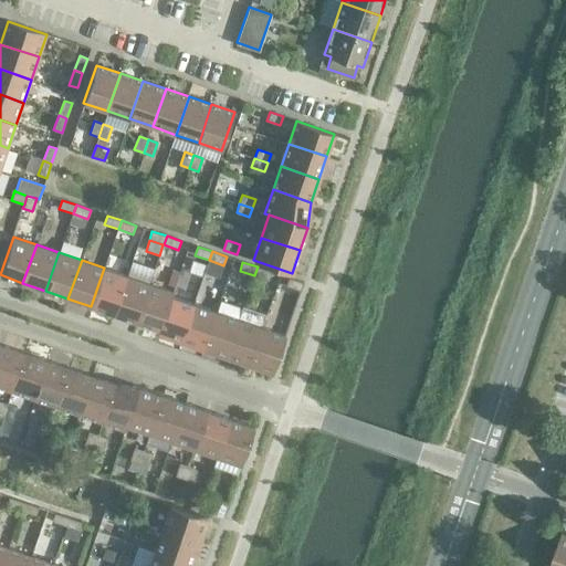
[(272,272),(258,266),(254,275),(269,281),(272,272)]
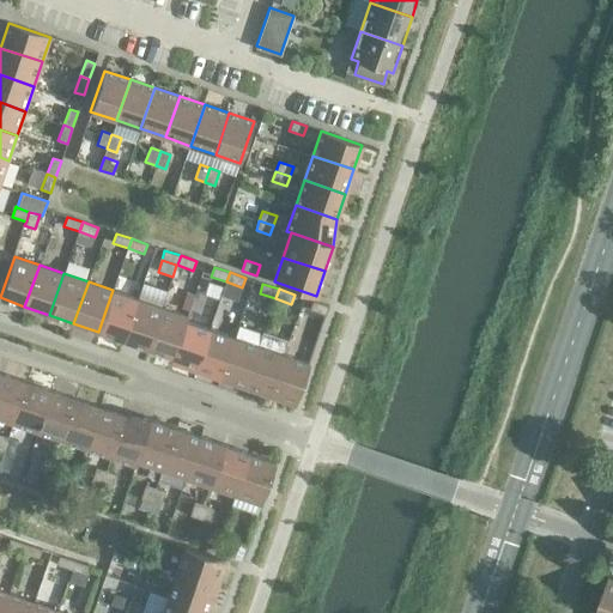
[(138,298),(113,290),(98,332),(122,340),(138,298)]
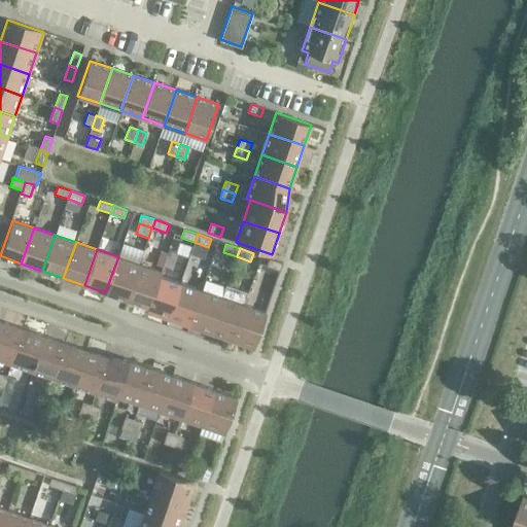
[(139,264),(118,256),(105,292),(127,300),(139,264)]
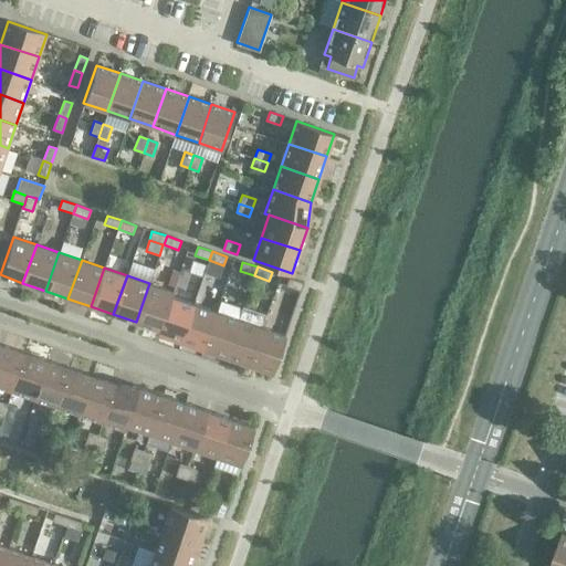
[(303,283),(290,278),(286,286),(301,291),(303,283)]
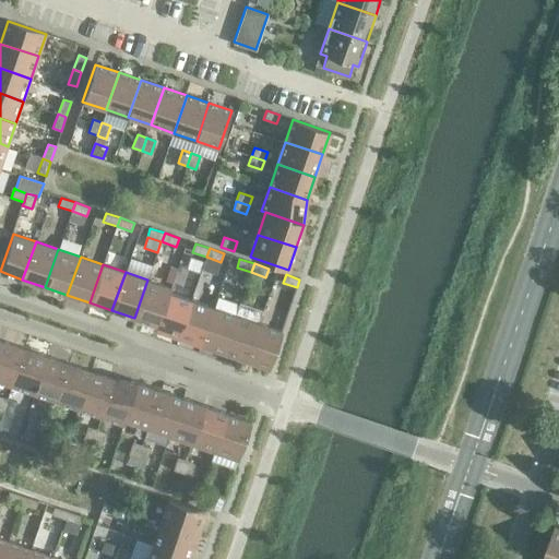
[(170,288),(147,280),(134,318),(156,325),(170,288)]
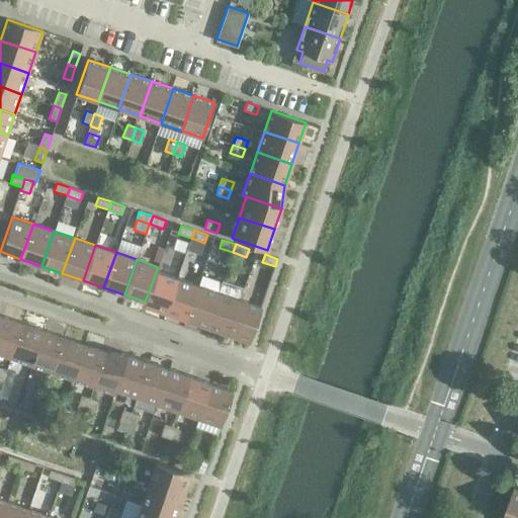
[(158,267),(145,301),(144,306),(165,313),(177,277),(158,271),(159,267),(158,267)]
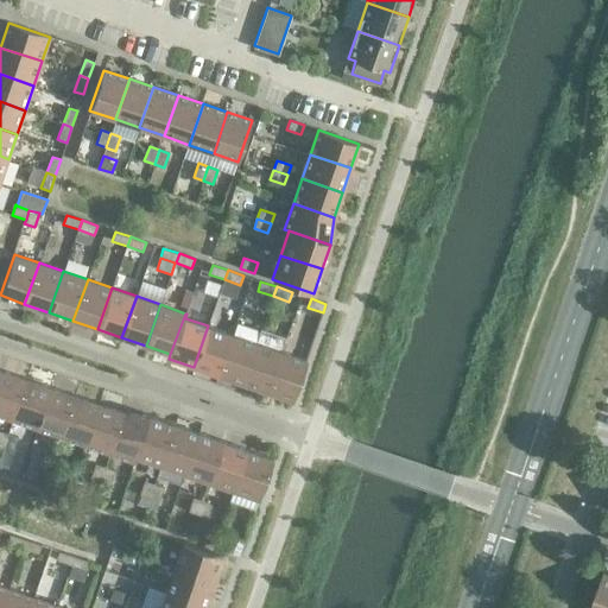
[(236,323),(233,335),(219,375),(244,384),(261,331),(236,323)]
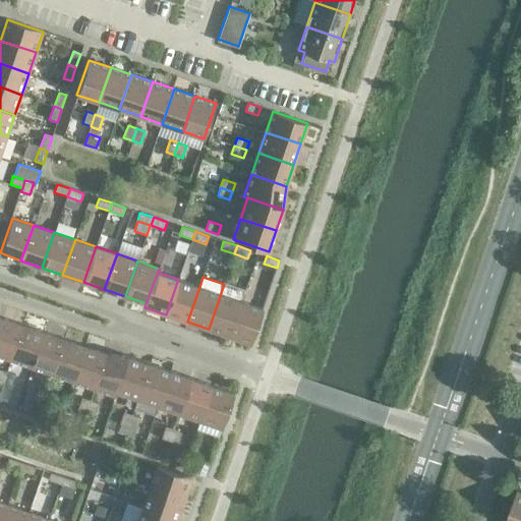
[(199,287),(178,279),(166,314),(187,322),(199,287)]
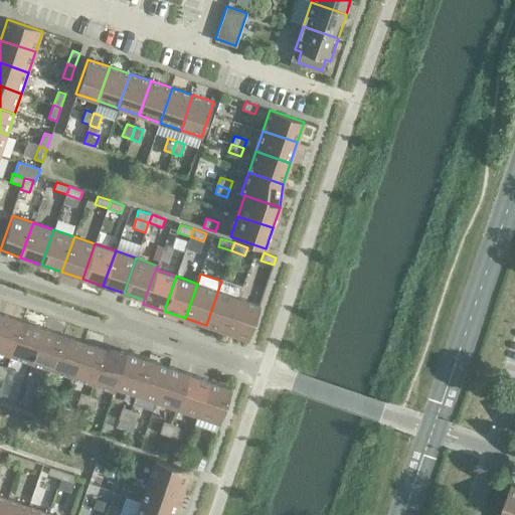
[(222,279),(221,281),(206,325),(226,332),(238,298),(242,286),(222,279)]
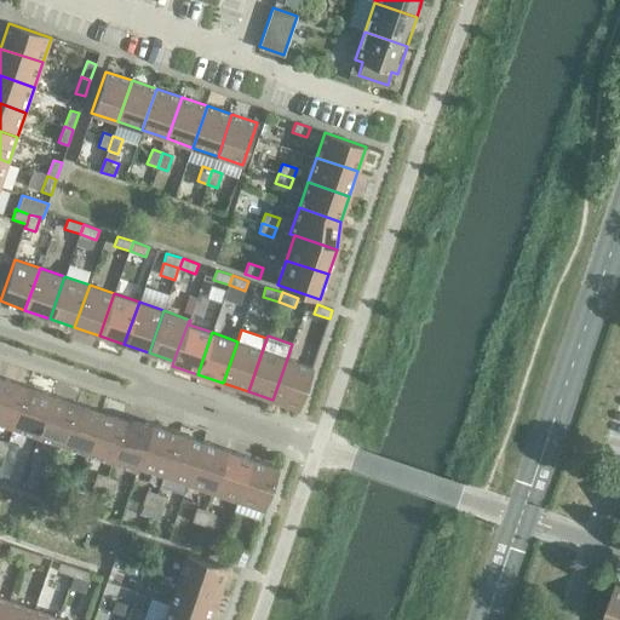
[(313,367),(287,359),(273,400),(298,409),(313,367)]
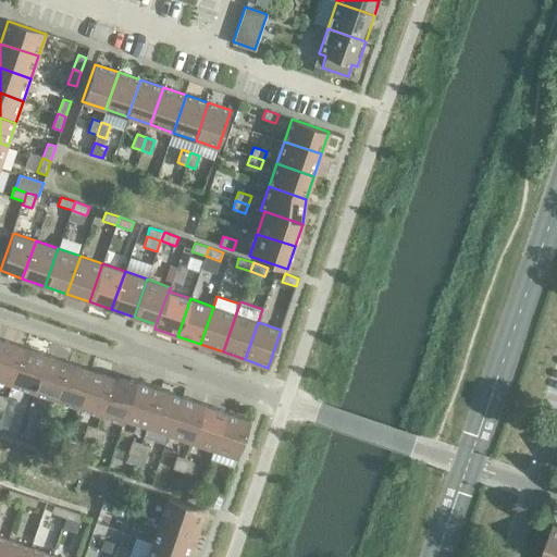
[(23,347),(1,339),(0,341),(0,381),(10,385),(23,347)]
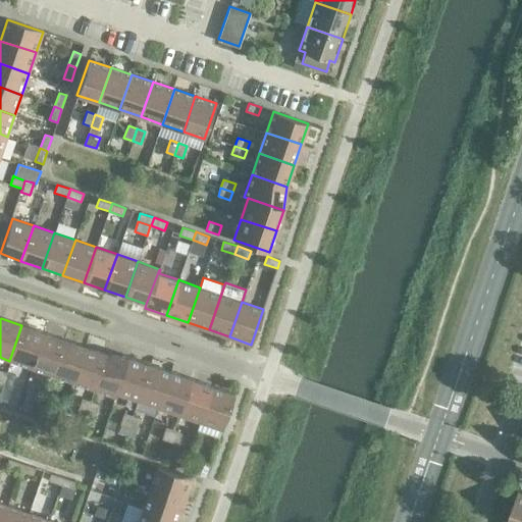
[(43,332),(21,325),(9,361),(31,368),(43,332)]
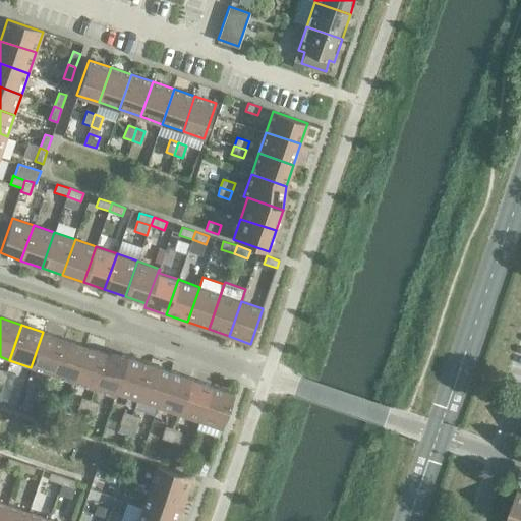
[(63,339),(43,332),(31,367),(51,374),(63,339)]
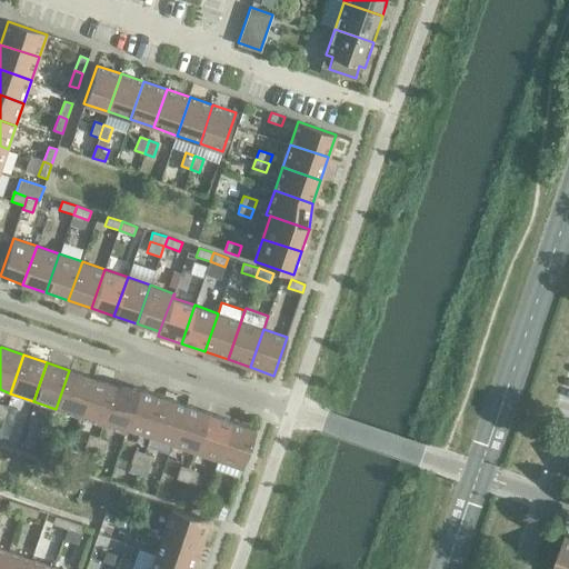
[(92,378),(69,370),(56,409),(79,417),(92,378)]
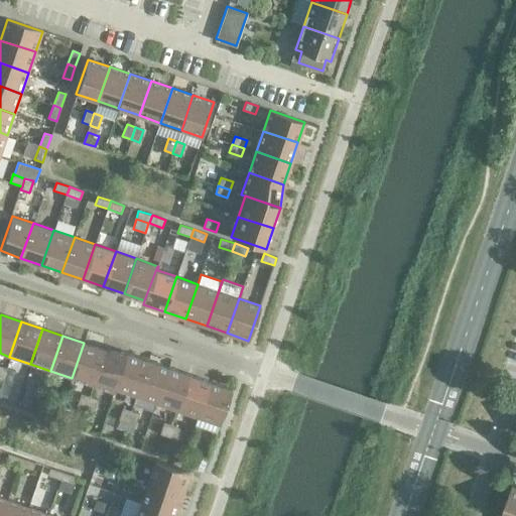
[(104,350),(84,343),(72,378),(92,385),(104,350)]
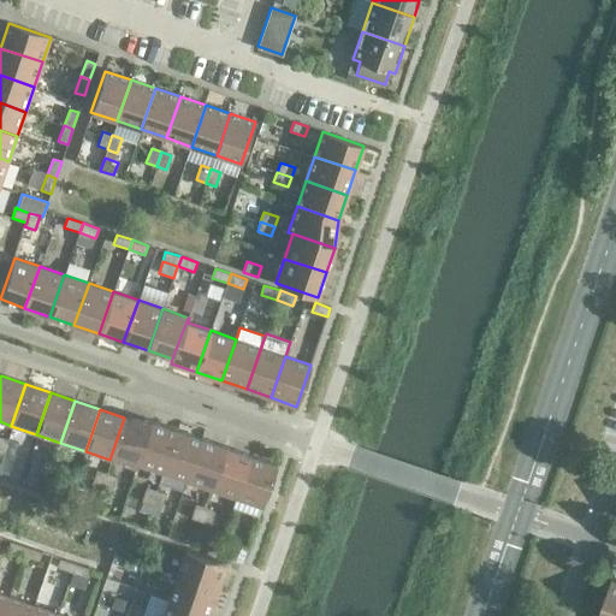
[(125,419),(124,418),(110,460),(136,468),(152,422),(125,419)]
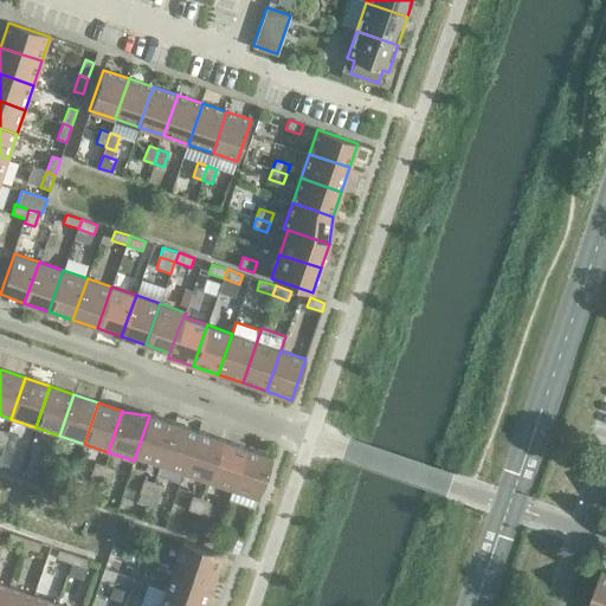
[(173,424),(149,416),(134,461),(135,461),(136,456),(160,464),(173,424)]
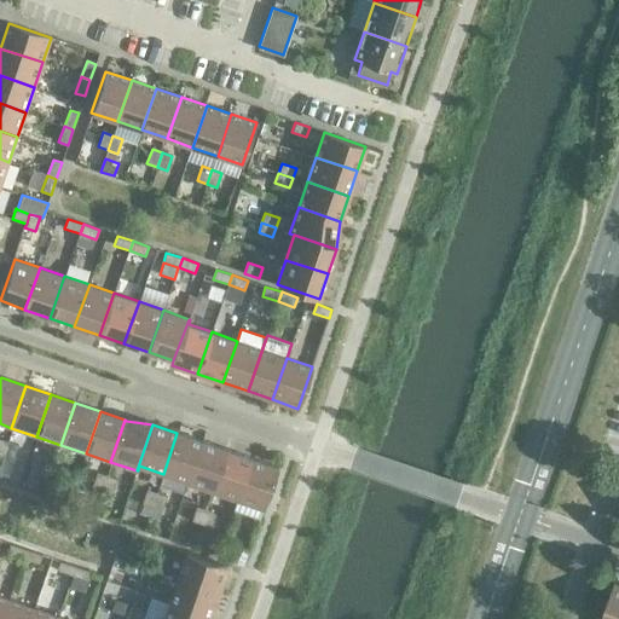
[(202,441),(177,433),(163,474),(160,486),(184,495),(189,482),(202,441)]
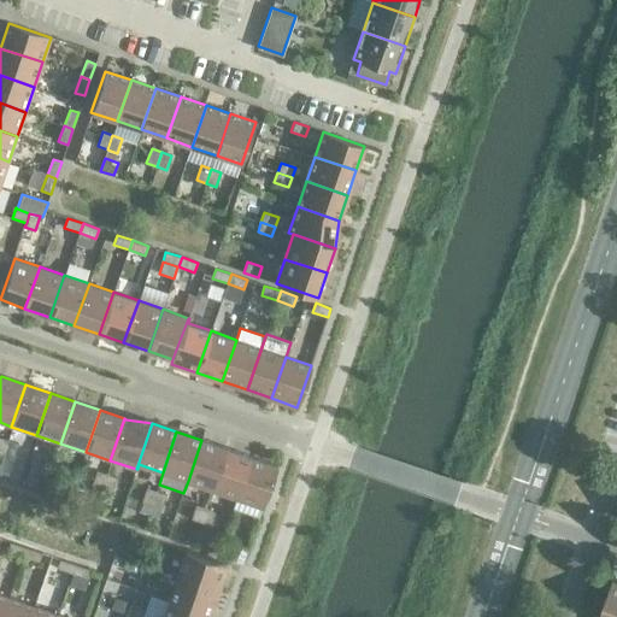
[(18,444),(9,440),(4,454),(13,458),(18,444)]
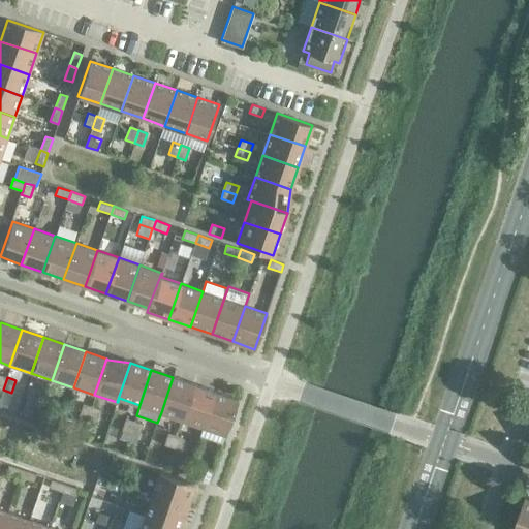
[(194,384),(173,377),(161,412),(182,419),(194,384)]
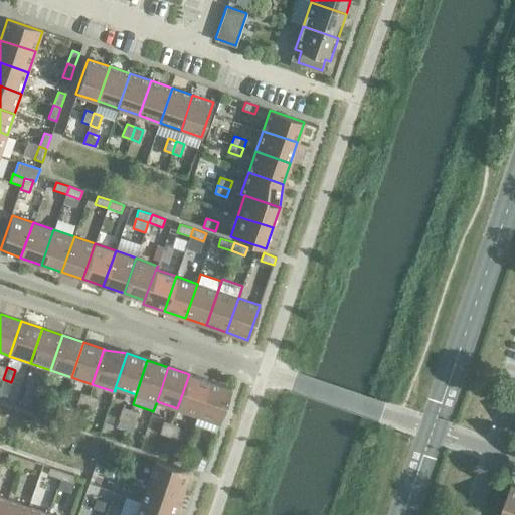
[(210,381),(189,374),(177,408),(198,415),(210,381)]
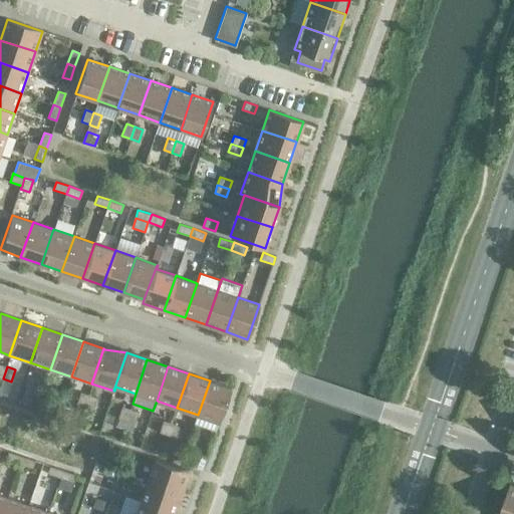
[(0,388),(0,395),(6,397),(11,381),(3,378),(0,388)]
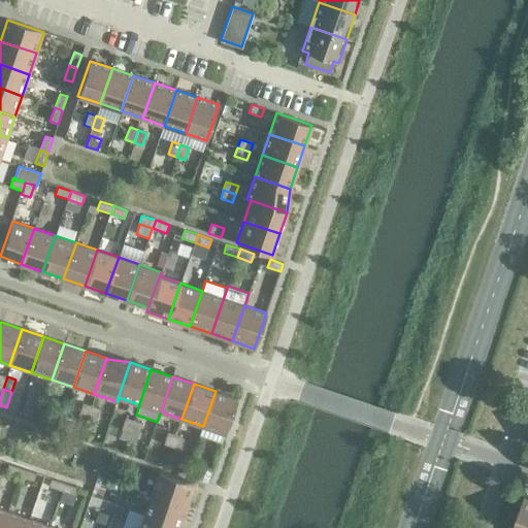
[(37,401),(45,403),(50,391),(41,389),(37,401)]
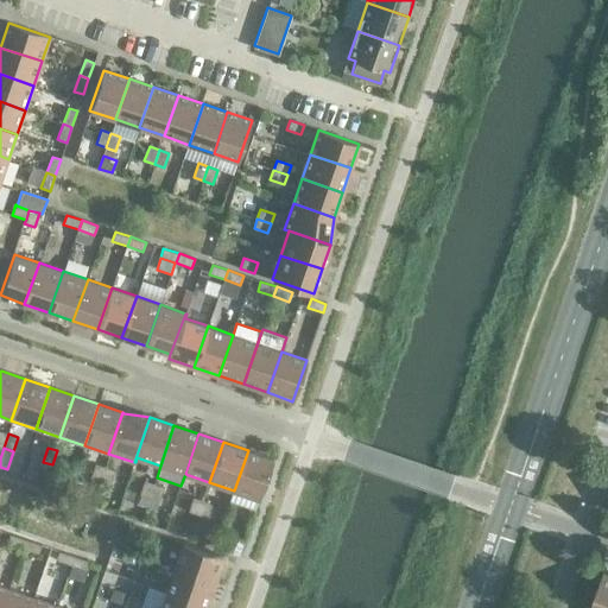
[(67,454),(57,450),(52,464),(62,468),(67,454)]
